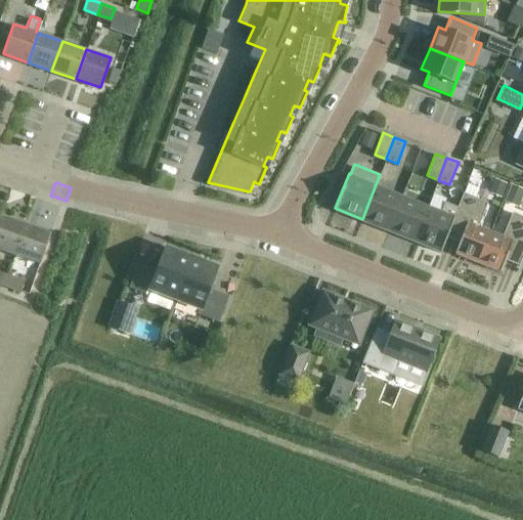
[(362,219),(388,229),(402,195),(376,184),(362,219)]
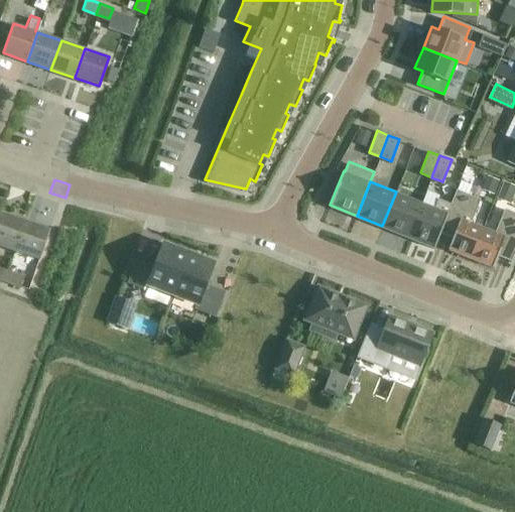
[(448,248),(471,257),(483,226),(471,222),(481,198),(457,188),(451,203),(452,203),(439,232),(440,232),(453,237),(448,248)]
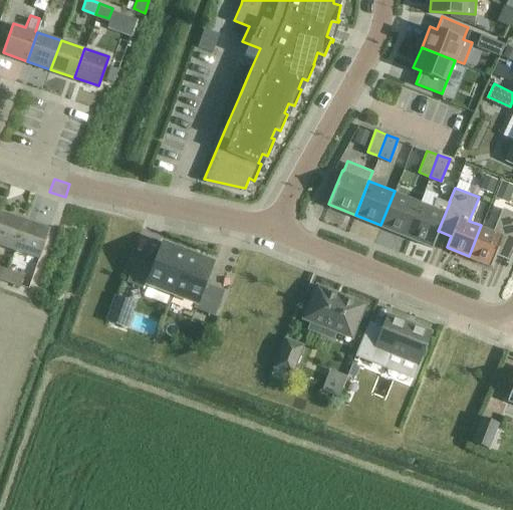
[(407,235),(421,201),(395,191),(380,225),(407,235)]
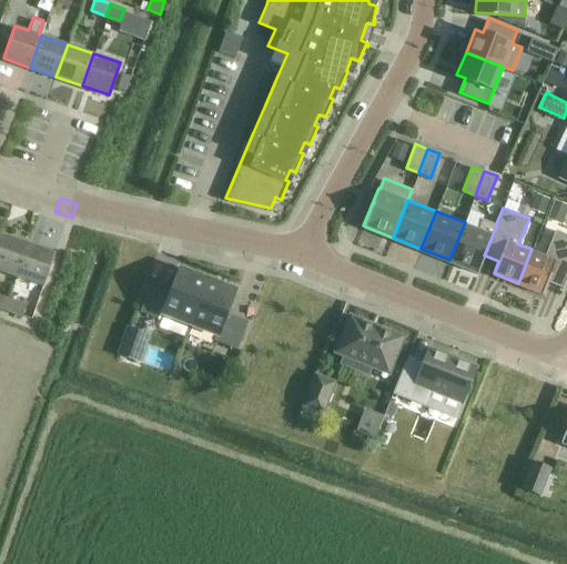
[(465,222),(449,260),(478,272),(485,255),(484,255),(497,223),(496,223),(483,218),(478,228),(465,222)]
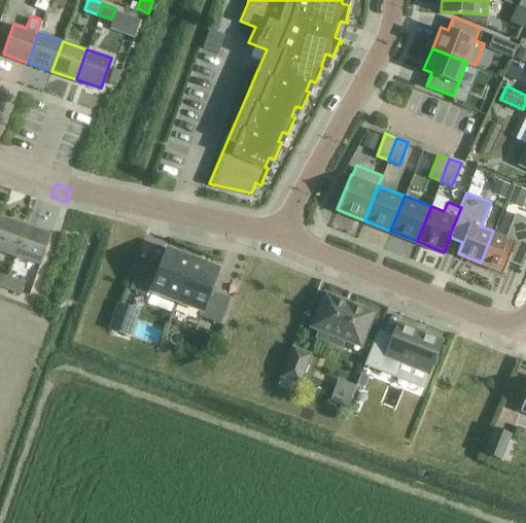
[(522,266),(525,257),(525,216),(515,212),(505,236),(493,231),(481,263),(504,272),(509,260),(522,266)]
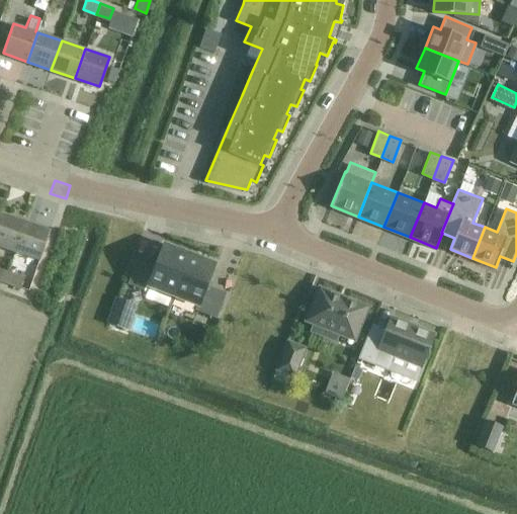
[(0,245),(15,250),(25,221),(1,212),(0,215),(0,245)]
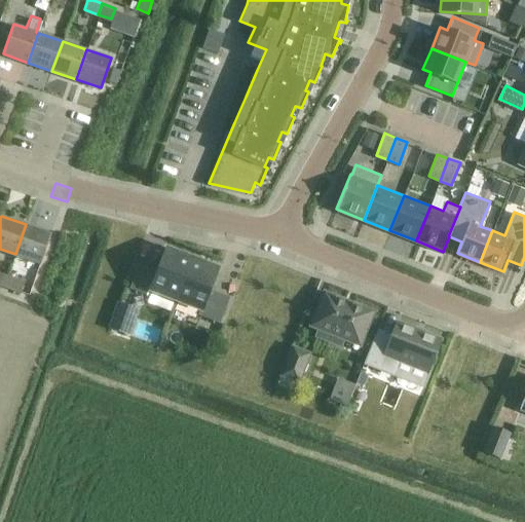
[(50,233),(26,224),(15,254),(40,263),(50,233)]
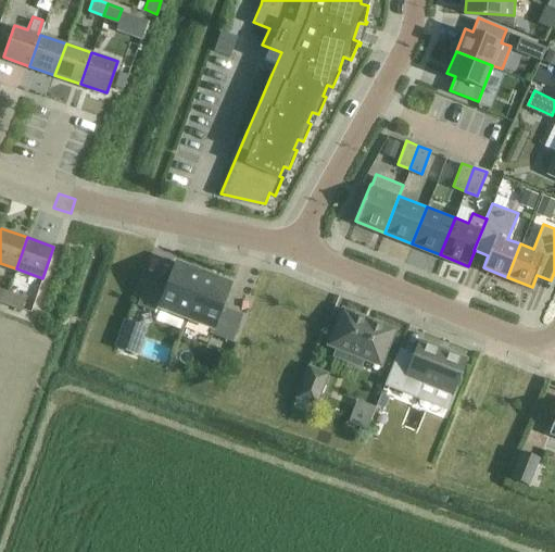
[(165,290),(160,288),(162,281),(149,277),(138,303),(159,311),(161,305),(187,316),(203,273),(193,268),(194,266),(180,261),(179,263),(176,262),(165,290)]
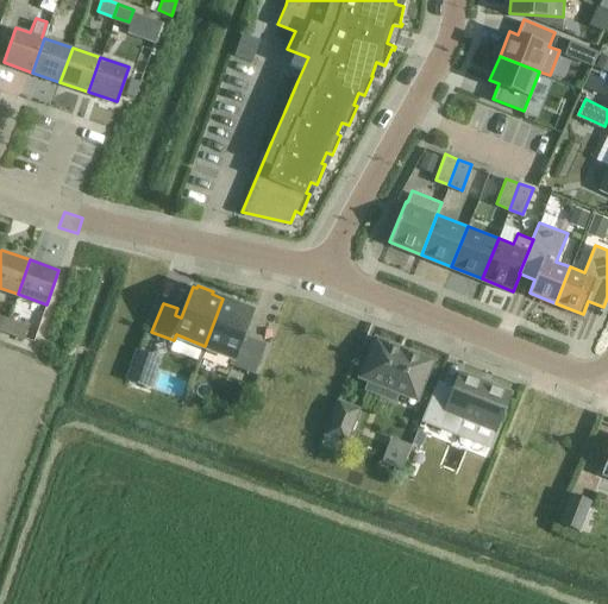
[(223,299),(205,346),(233,357),(231,362),(255,371),(265,343),(250,337),(248,344),(240,341),(252,310),(249,308),(250,306),(234,300),(233,302),(223,299)]
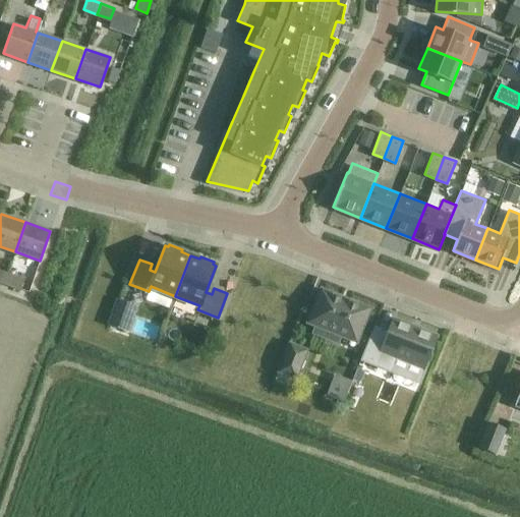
[(0,279),(5,281),(9,271),(0,267),(0,279)]
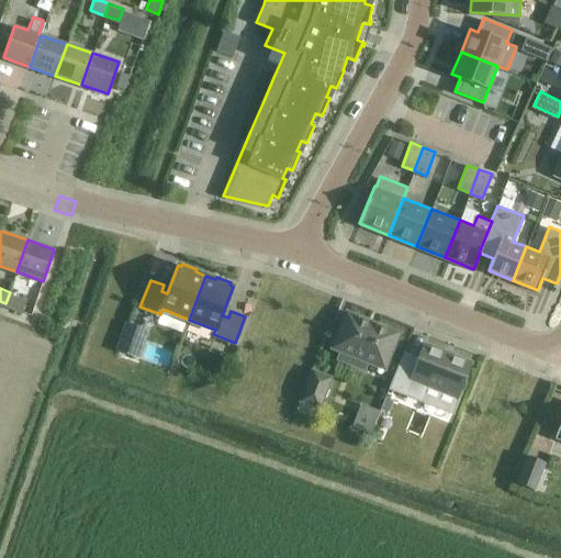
[(26,299),(10,292),(6,303),(23,310),(26,299)]
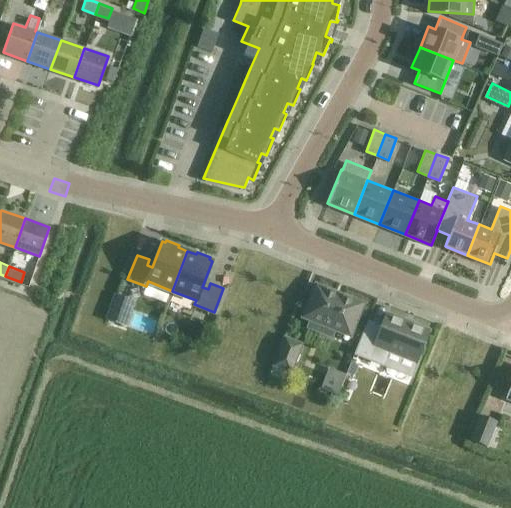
[(334,326),(349,332),(361,303),(316,285),(305,315),(312,318),(309,325),(331,334),(334,326)]
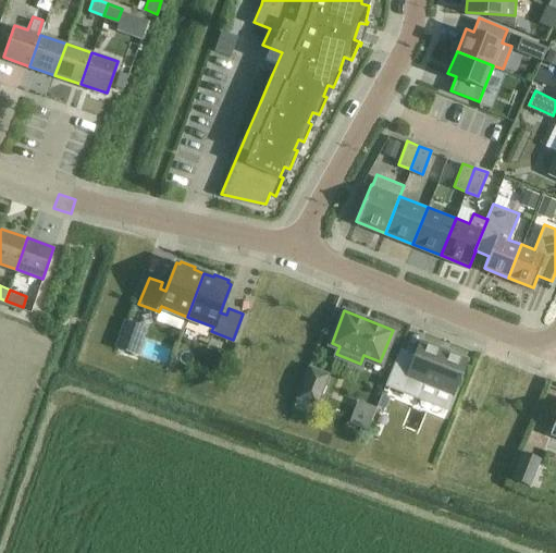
[(156,334),(181,343),(187,322),(162,315),(156,334)]
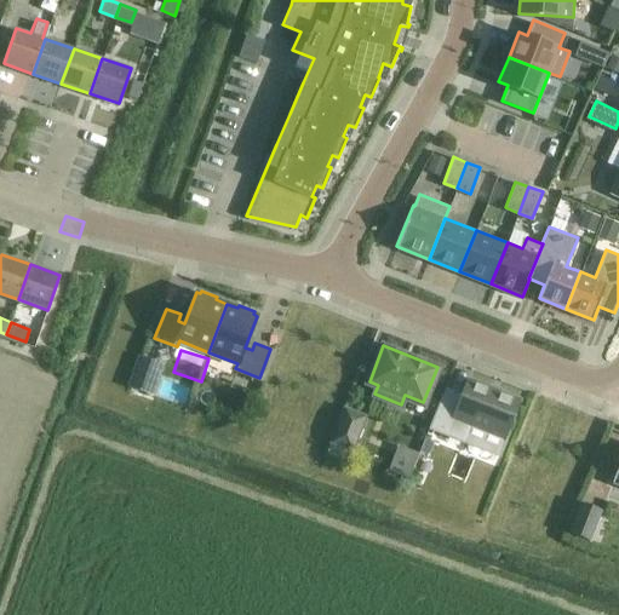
[(139,356),(129,385),(150,392),(152,391),(161,363),(142,356),(139,356)]
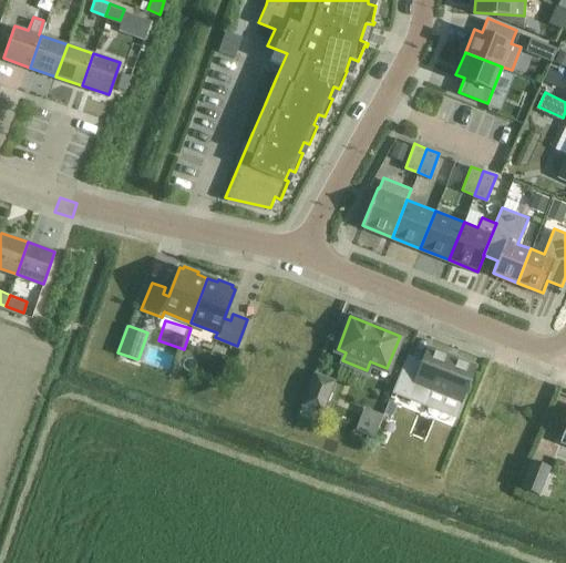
[(407,354),(392,390),(424,402),(431,387),(461,398),(474,366),(429,347),(423,360),(407,354)]
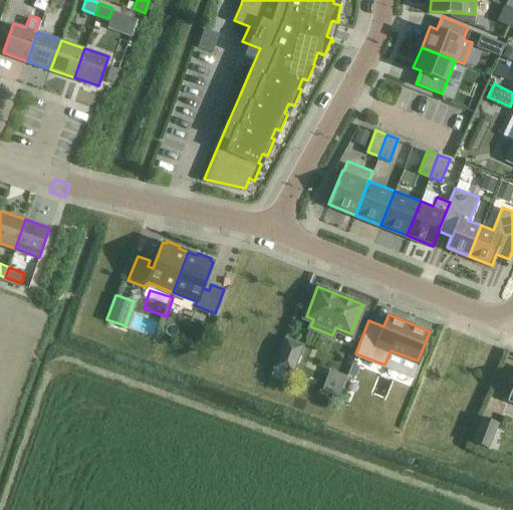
[(301,344),(296,342),(286,338),(276,364),(274,363),(270,373),(287,380),(301,344)]
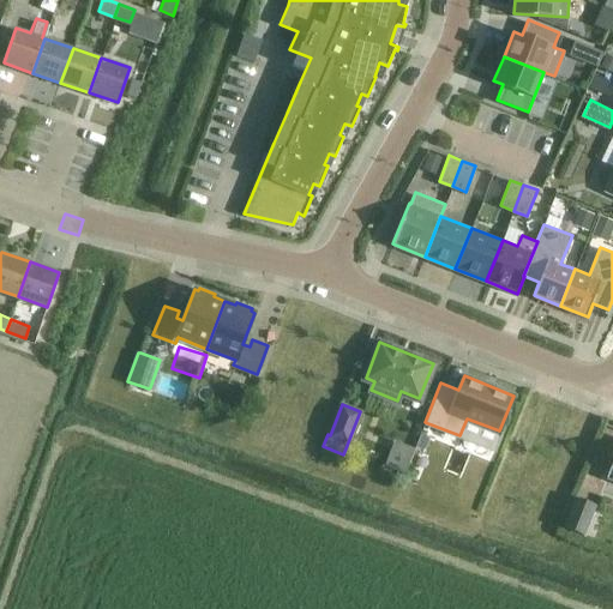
[(565,525),(584,532),(595,504),(576,496),(565,525)]
